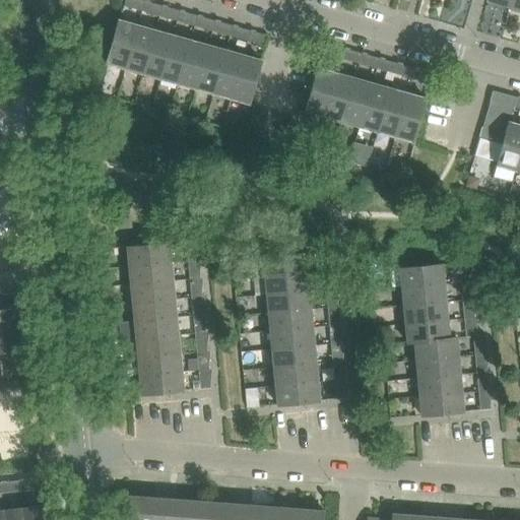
[(141,0),(131,0),(129,7),(142,10),(144,1),(141,0)]
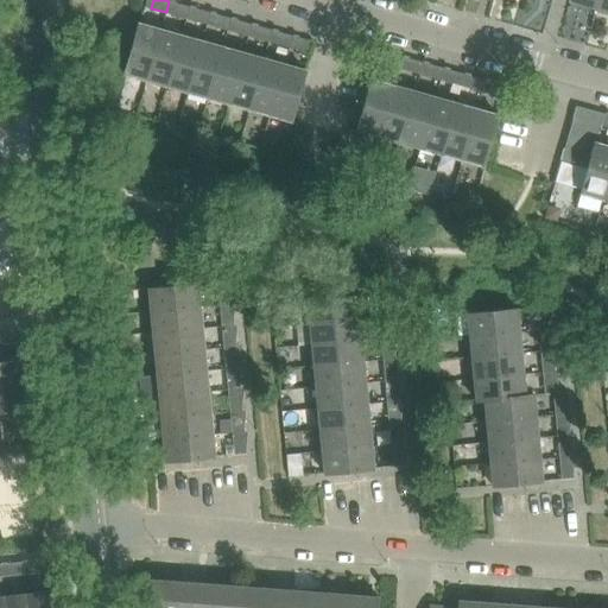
[(190,7),(175,2),(172,14),(187,18),(190,7)]
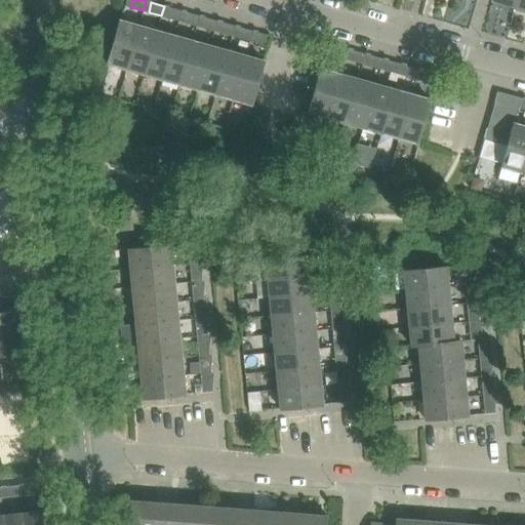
[(182,10),(169,7),(166,17),(178,21),(182,10)]
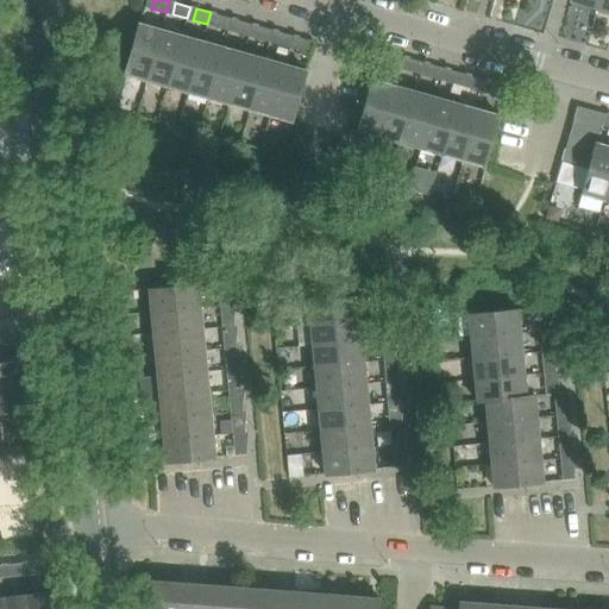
[(228,30),(231,18),(217,14),(213,26),(228,30)]
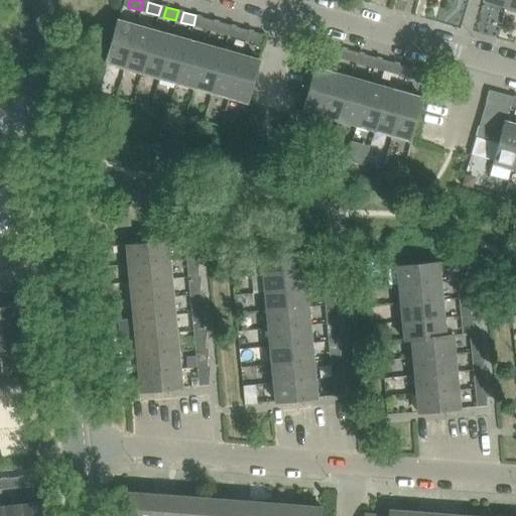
[(211,30),(214,20),(201,17),(199,27),(211,30)]
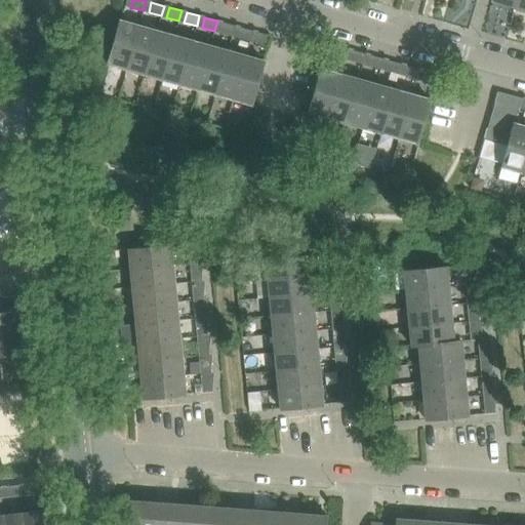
[(119,19),(107,64),(108,64),(110,64),(125,69),(137,25),(126,23),(121,21),(119,19)]
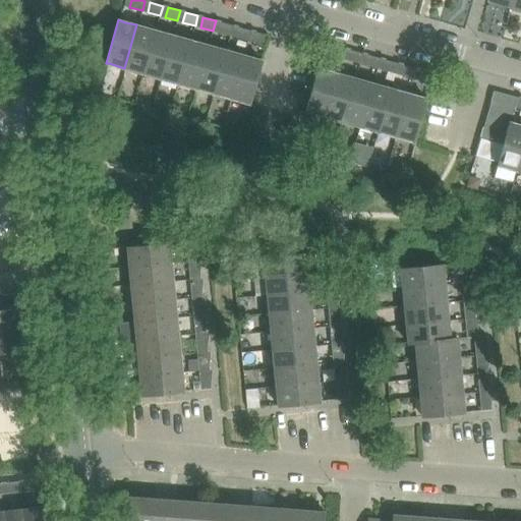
[(230,36),(233,25),(221,22),(218,32),(230,36)]
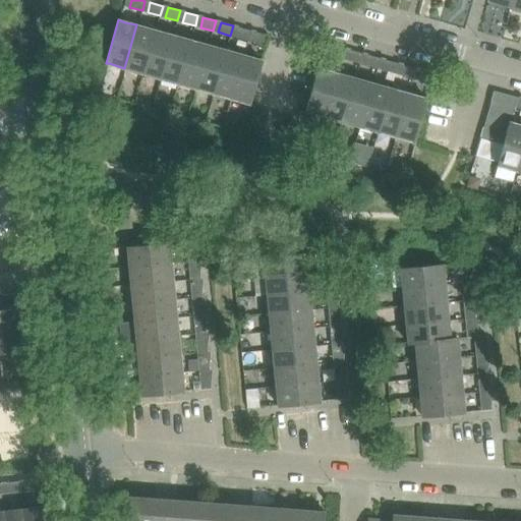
[(136,24),(124,68),(141,73),(154,30),(136,24)]
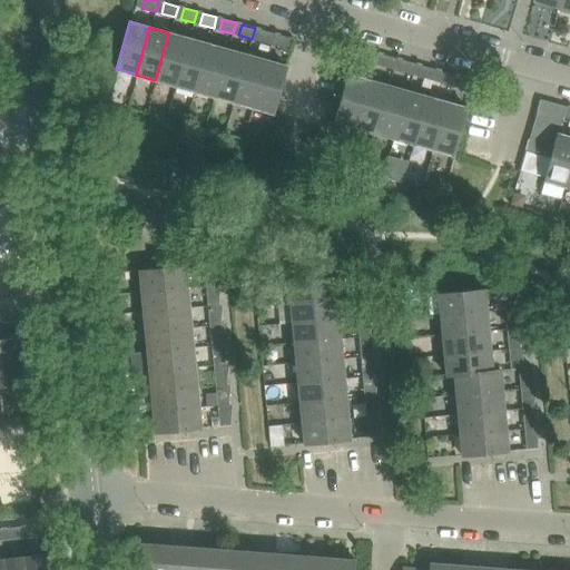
[(272,45),(274,33),(261,30),(257,40),(272,45)]
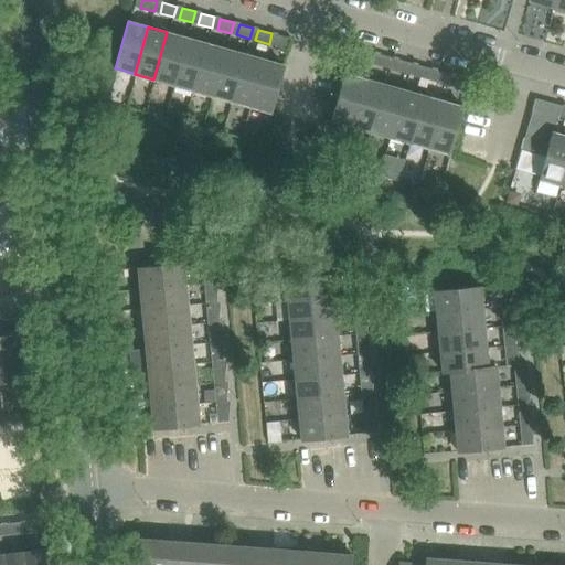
[(167,32),(153,80),(173,85),(187,38),(167,32)]
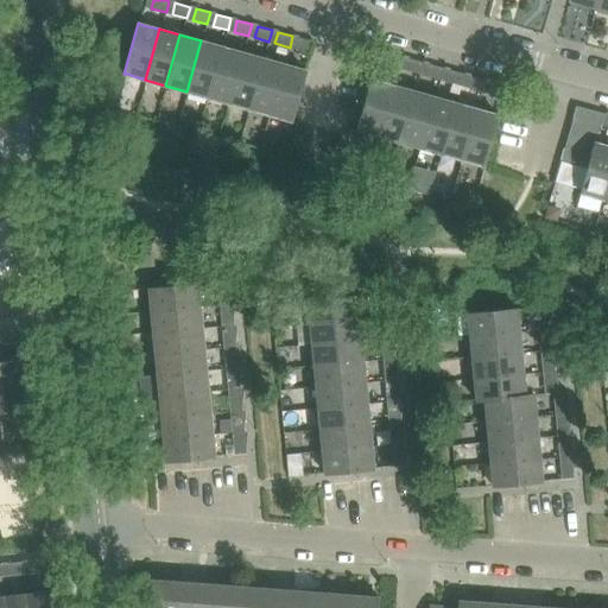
[(296,49),(310,54),(314,42),(298,37),(296,49)]
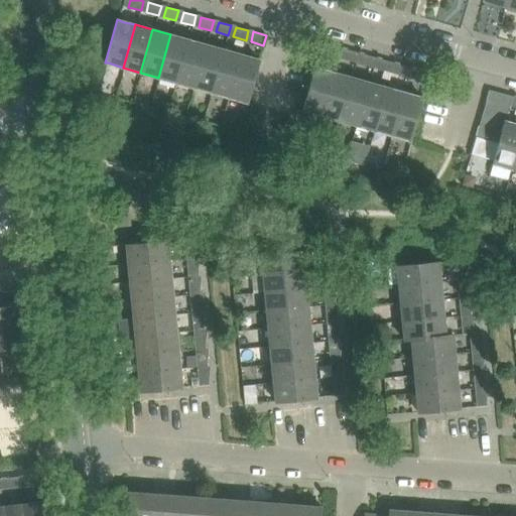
[(170,34),(158,78),(176,83),(188,39),(170,34)]
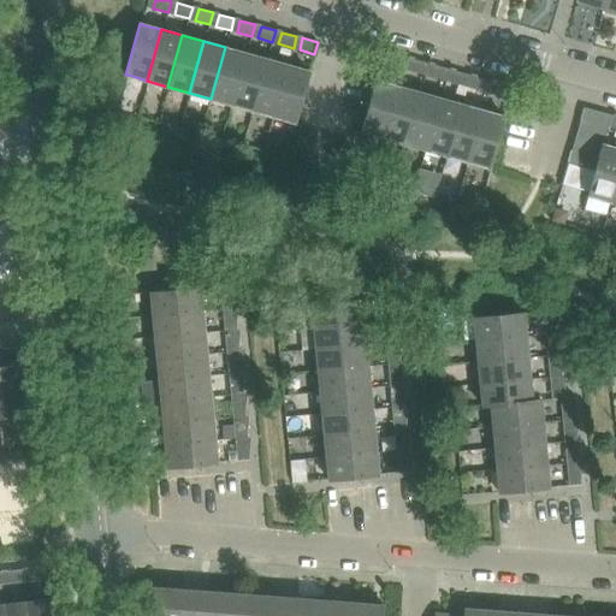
[(225,47),(211,99),(232,105),(247,53),(225,47)]
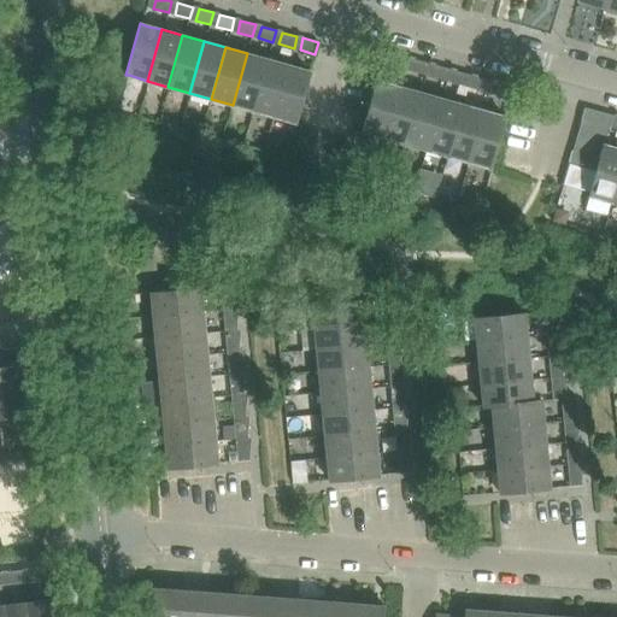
[(247,53),(233,105),(253,111),(268,59),(247,53)]
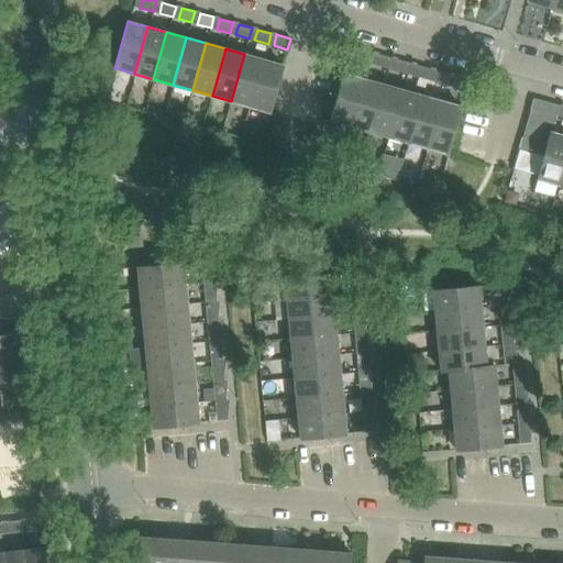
[(370,63),(373,53),(360,48),(356,59),(370,63)]
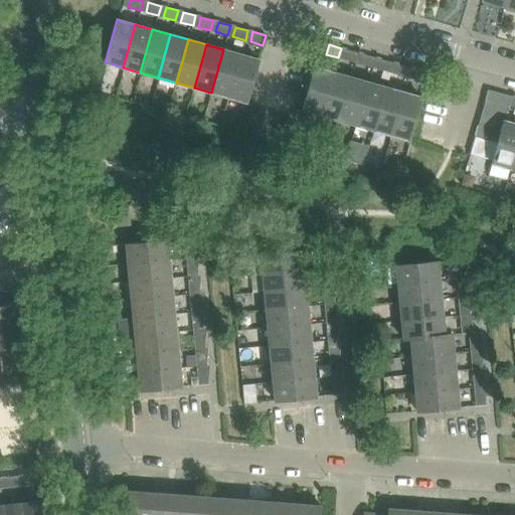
[(223,49),(211,93),(229,98),(241,54),(223,49)]
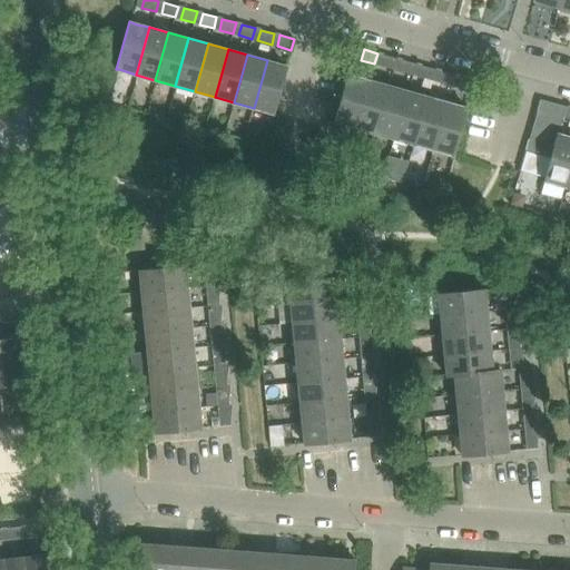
[(394,69),(396,58),(383,55),(380,66),(394,69)]
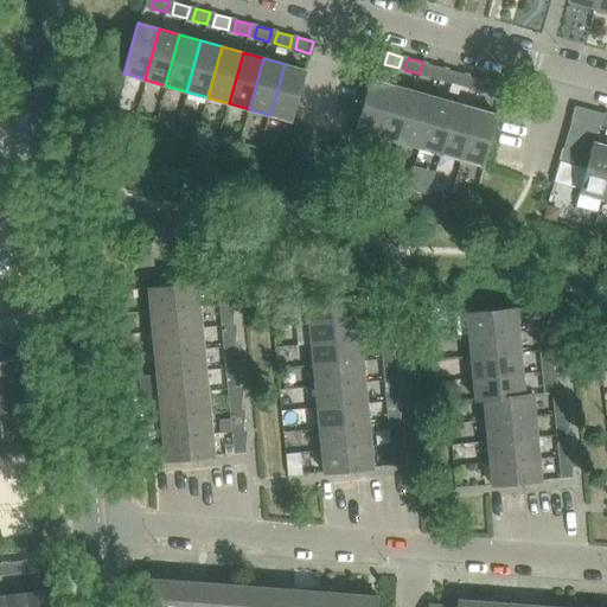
[(285,64),(270,115),(291,120),(292,121),(306,70),(305,70),(285,64)]
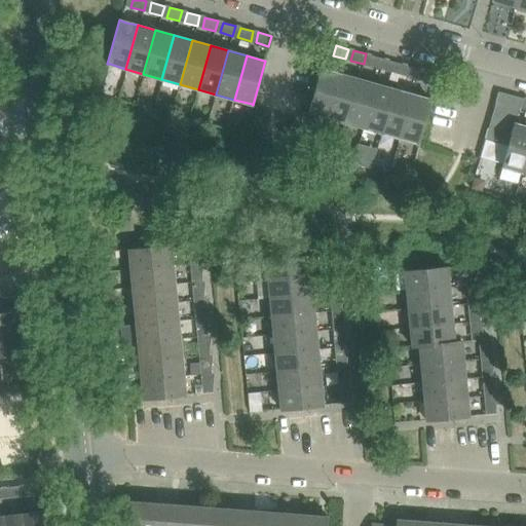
[(381,69),(384,59),(371,55),(368,66),(381,69)]
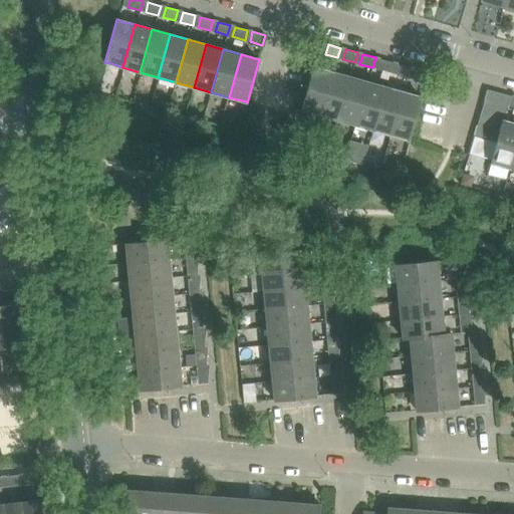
[(390,72),(393,62),(380,59),(377,68),(390,72)]
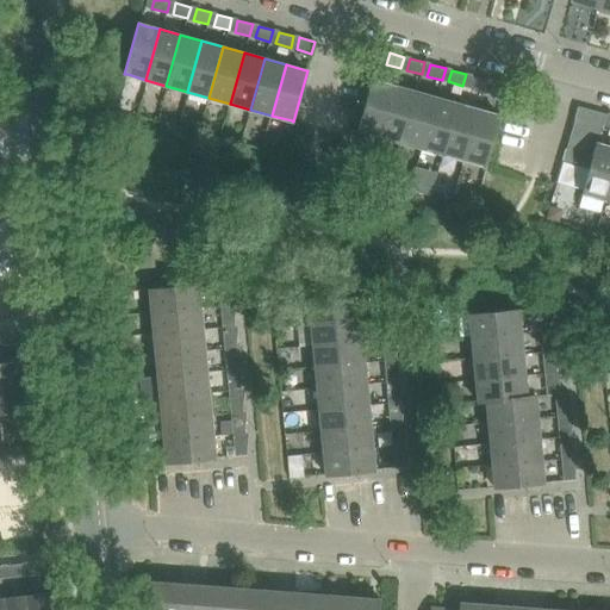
[(483,92),(486,80),(472,76),(468,87),(483,92)]
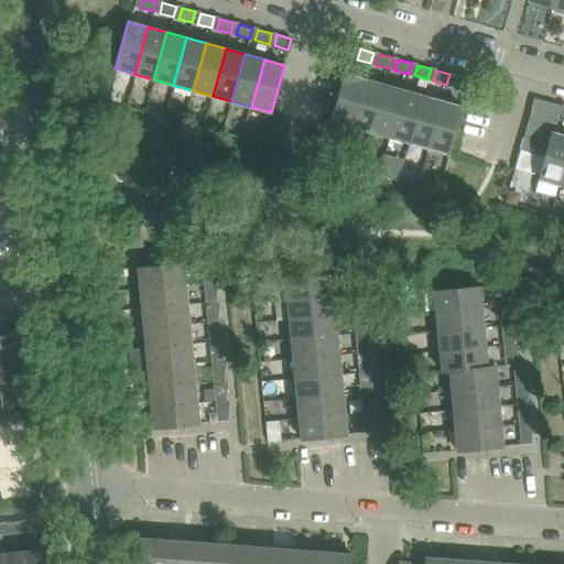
[(332,120),(331,120),(350,126),(364,79),(346,74),(344,74),(332,120)]
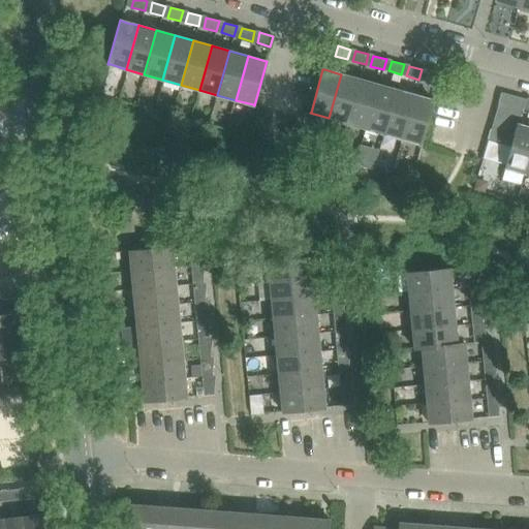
[(424,81),(437,85),(440,74),(439,74),(427,70),(424,81)]
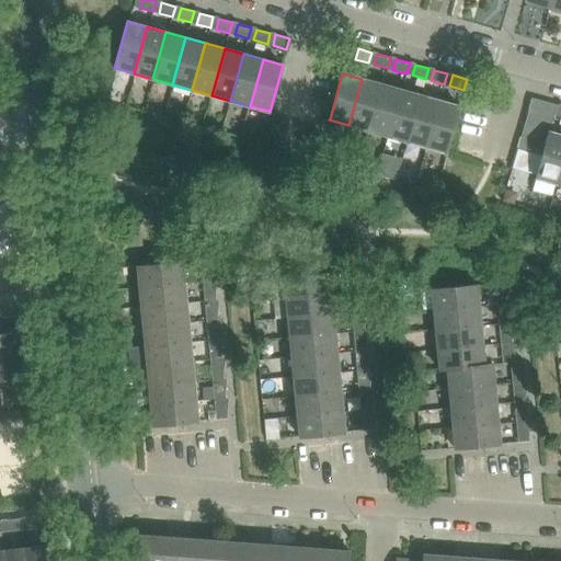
[(362,79),(348,125),(368,130),(381,84),(362,79)]
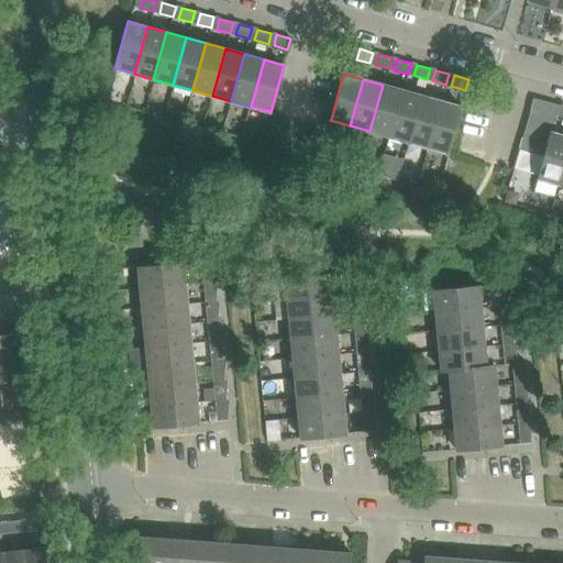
[(383,85),(370,131),(389,136),(403,90),(383,85)]
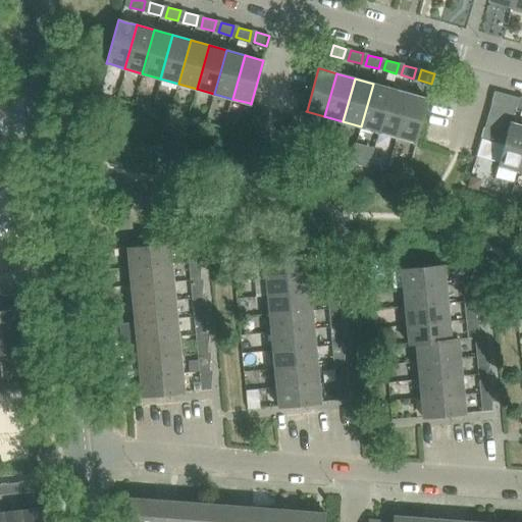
[(373,84),(361,126),(379,132),(392,89),(373,84)]
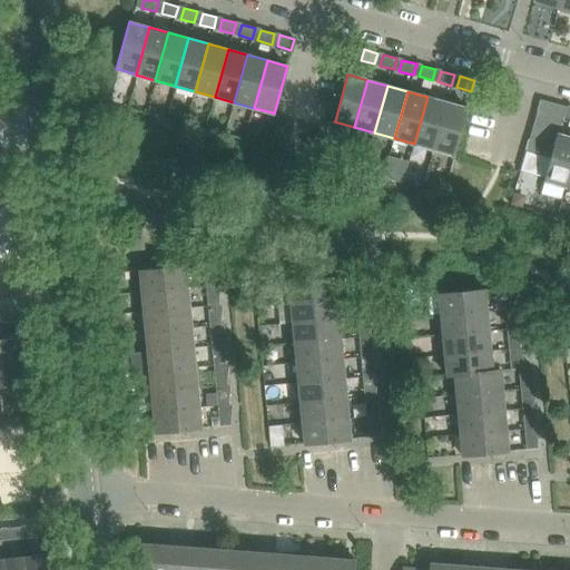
[(428,97),(414,144),(434,149),(448,102),(428,97)]
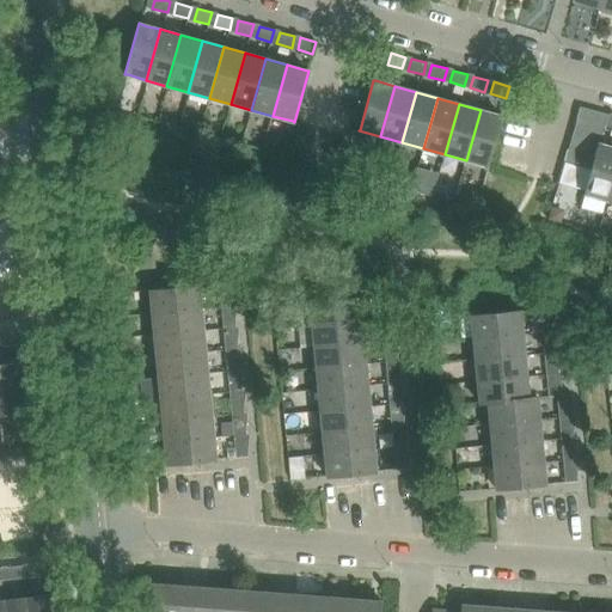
[(580,106),(576,121),(605,128),(609,115),(580,106)]
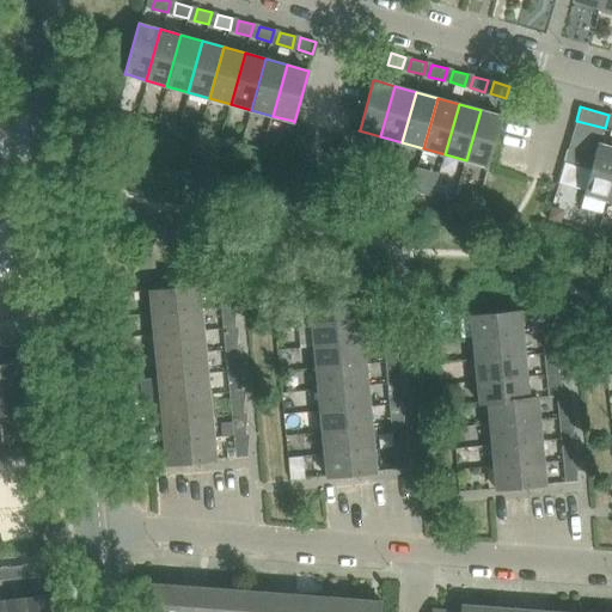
[(481,110),(466,160),(487,166),(488,166),(488,165),(501,116),(481,110)]
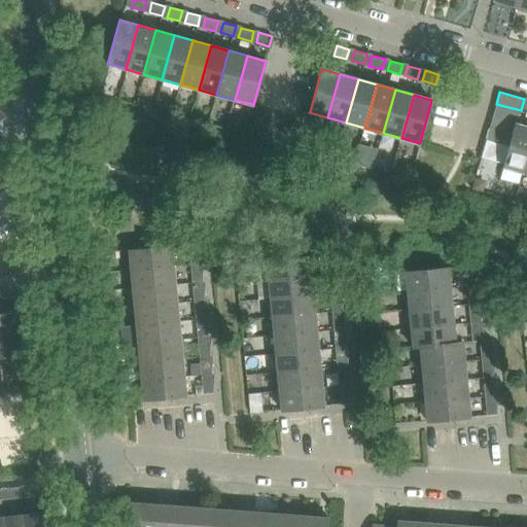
[(496,104),(493,115),(518,123),(521,110),(496,104)]
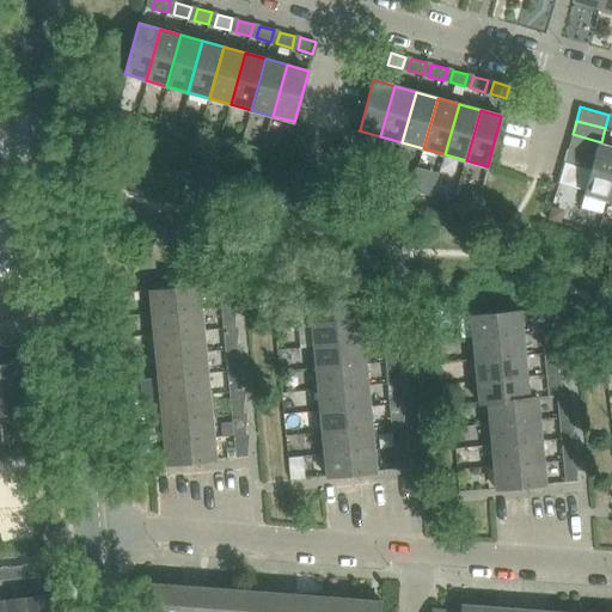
[(573,134),(568,148),(594,155),(598,144),(600,144),(601,142),(573,134)]
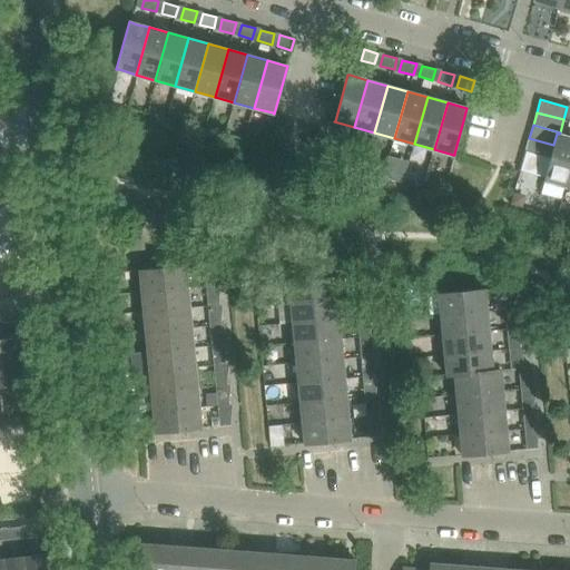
[(544,176),(543,180),(563,186),(569,161),(569,137),(559,134),(557,134),(553,145),(550,158),(544,176)]
